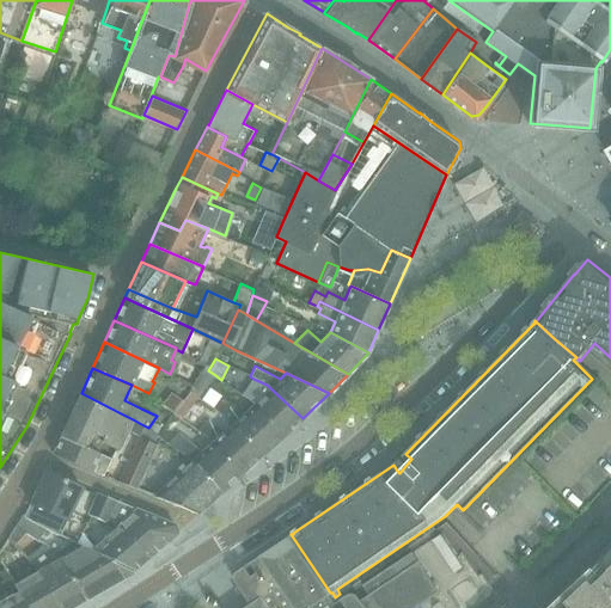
[(205,368),(190,390),(199,397),(215,375),(208,370),(205,368)]
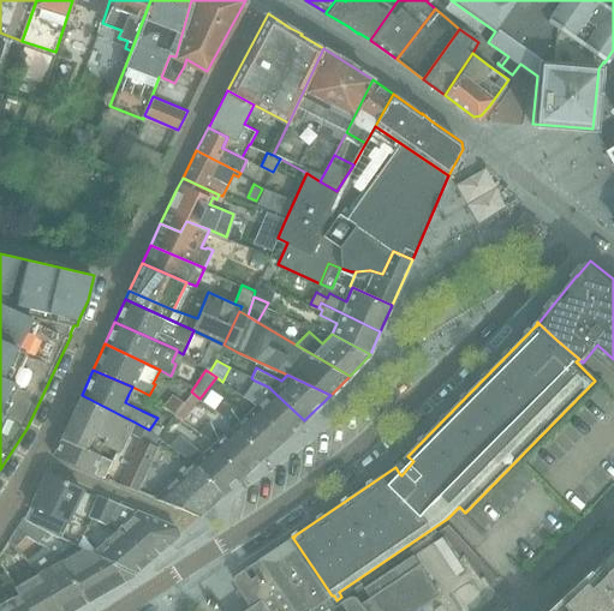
[(268,387),(255,381),(244,396),(251,402),(254,405),(284,438),(304,420),(268,387)]
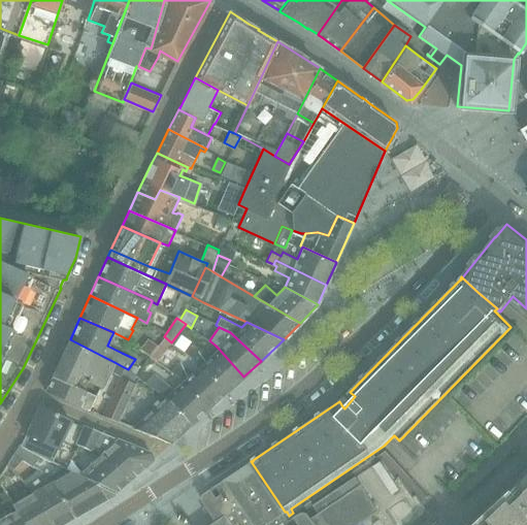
[(171,342),(164,336),(151,355),(158,360),(171,342)]
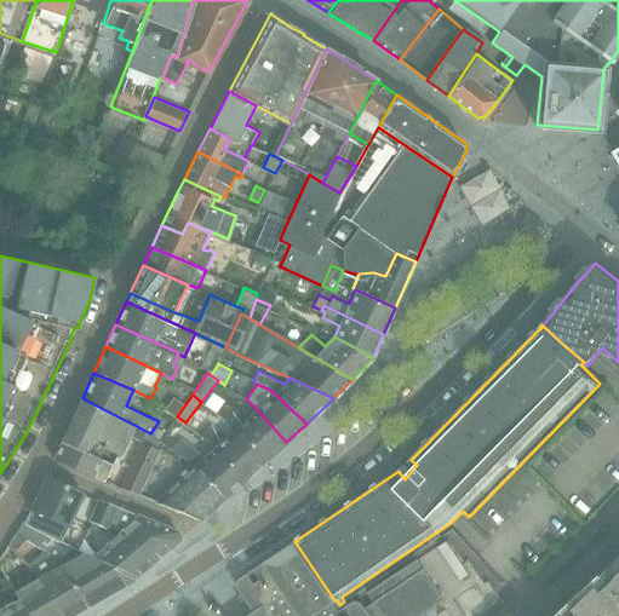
[(120,418),(82,398),(62,441),(84,450),(85,449),(101,458),(105,447),(121,454),(135,425),(120,418)]
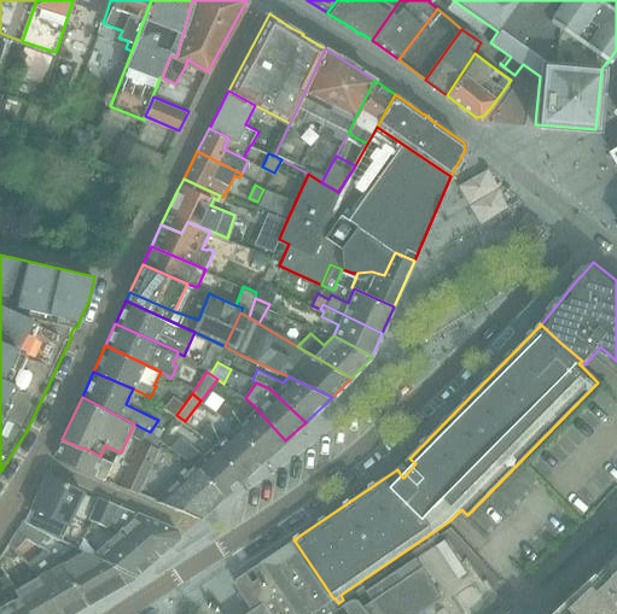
[(219,411),(236,426),(234,427),(265,460),(285,440),(255,407),(245,416),(240,411),(226,401),(219,411)]
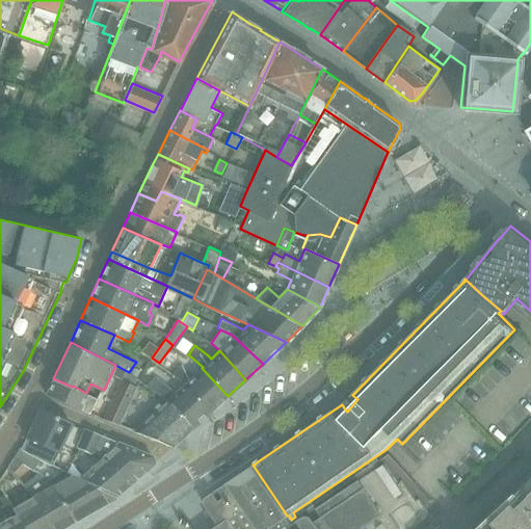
[(151,356),(137,376),(140,379),(145,382),(159,363),(152,358),(151,356)]
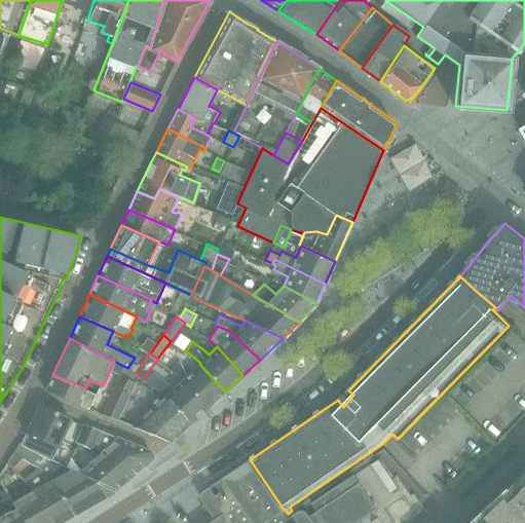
[(170,369),(184,378),(183,379),(208,407),(225,391),(199,364),(196,367),(192,371),(180,358),(170,369)]
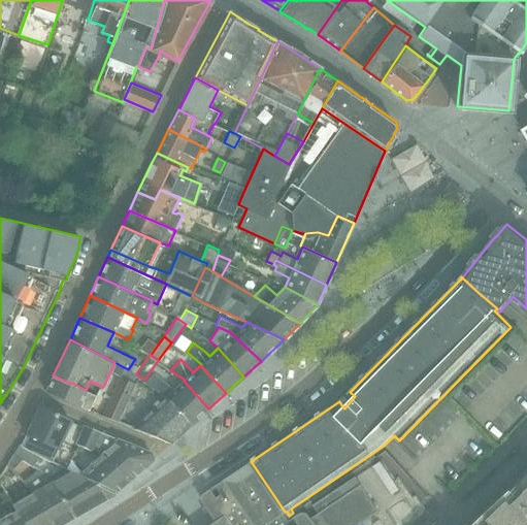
[(136,373),(128,369),(124,367),(102,414),(118,421),(135,383),(139,376),(136,373)]
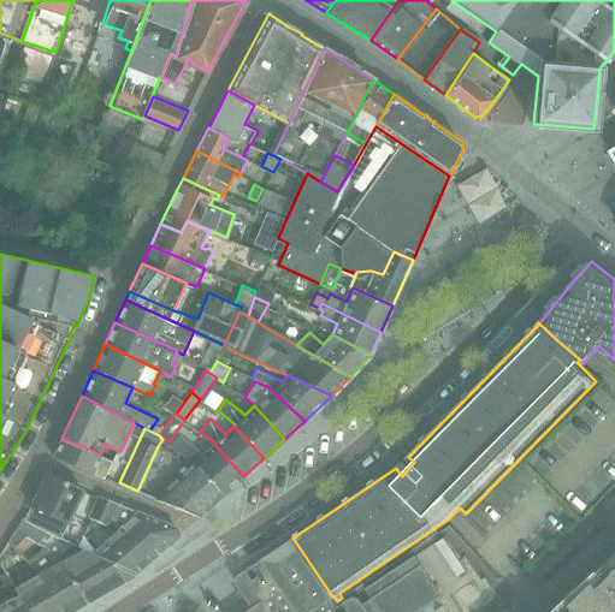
[(185,456),(190,461),(193,463),(222,495),(243,476),(214,444),(202,455),(197,447),(179,433),(171,446),(185,456)]
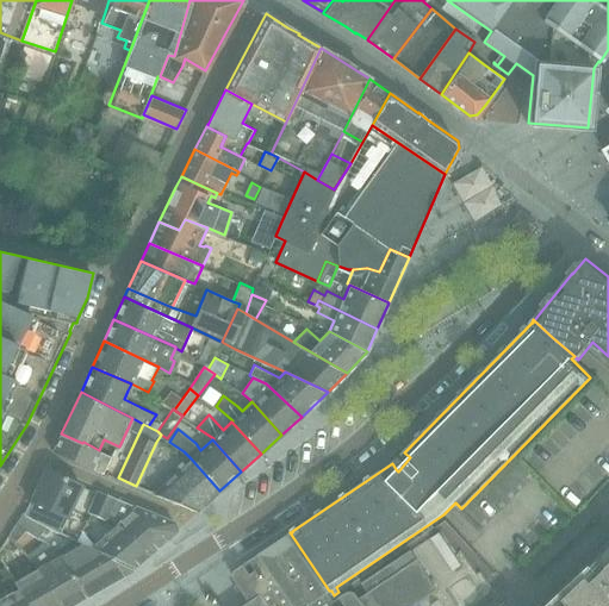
[(82,443),(61,433),(54,449),(104,473),(111,456),(99,450),(84,442),(82,443)]
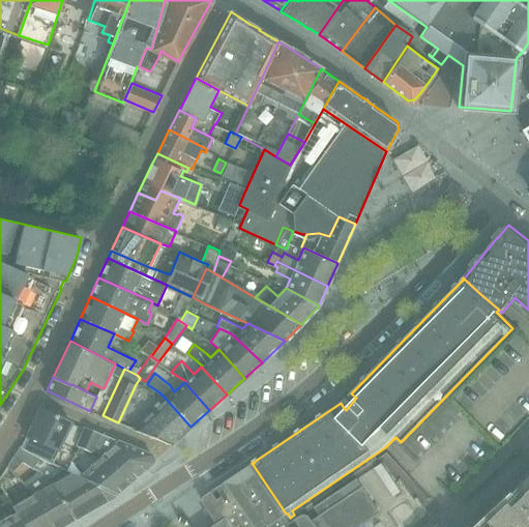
[(190,427),(166,399),(162,402),(133,428),(169,442),(174,442),(190,427)]
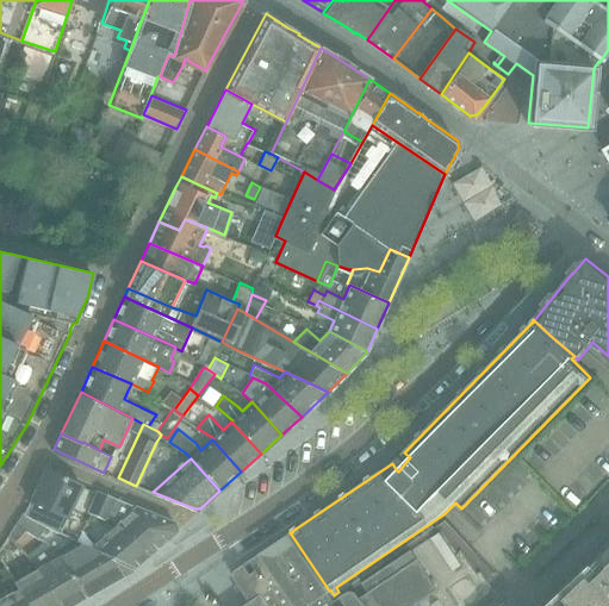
[(28,507),(25,512),(60,529),(74,501),(82,485),(45,467),(31,499),(28,507)]
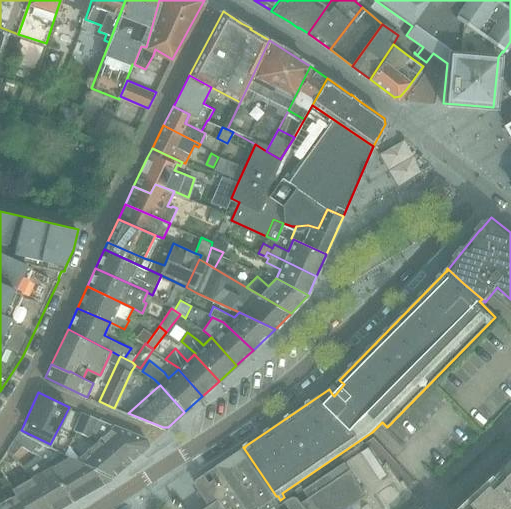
[(89,434),(94,424),(97,417),(82,410),(74,428),(89,434)]
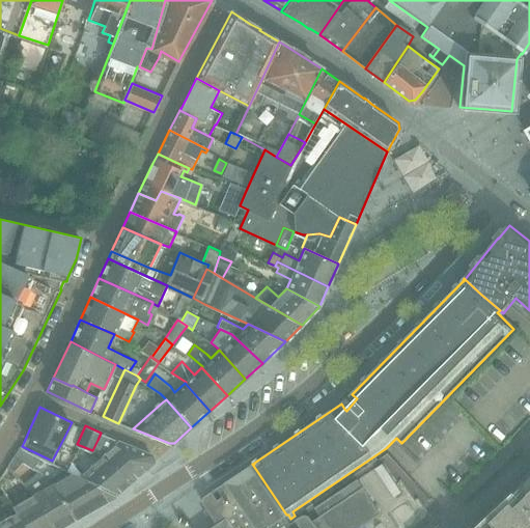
[(106,451),(88,468),(74,461),(65,468),(73,472),(80,476),(116,495),(155,461),(152,454),(101,433),(98,440),(107,450),(106,451)]
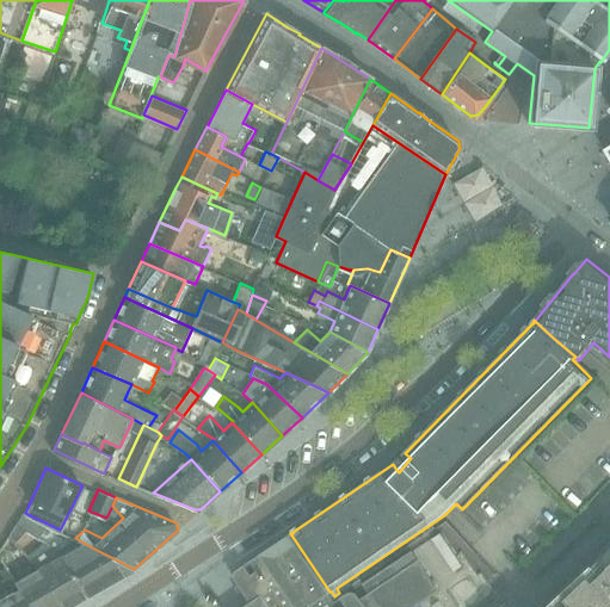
[(28,530),(44,542),(49,545),(60,530),(25,513),(24,513),(17,522),(28,530)]
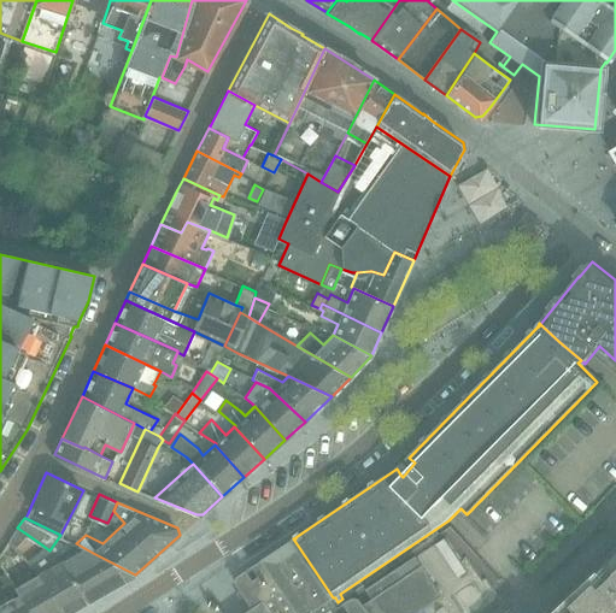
[(28,535),(17,528),(10,540),(16,547),(28,535)]
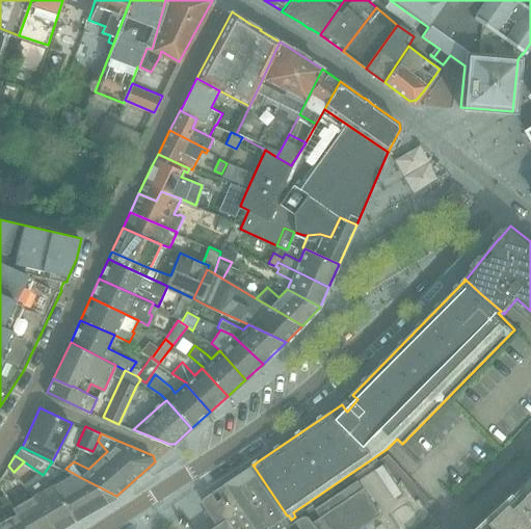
[(287,516),(253,465),(253,466),(209,495),(208,495),(207,496),(207,497),(206,498),(205,500),(205,501),(206,503),(209,508),(214,508),(214,516),(219,524),(211,528),(328,528),(330,528),(357,528),(382,513),(359,478),(316,507),(321,516),(314,520),(312,517),(311,516),(310,516),(309,514),(308,514),(306,514),(303,516),(297,520),(302,528),(301,528),(272,528),(271,527),(287,516)]
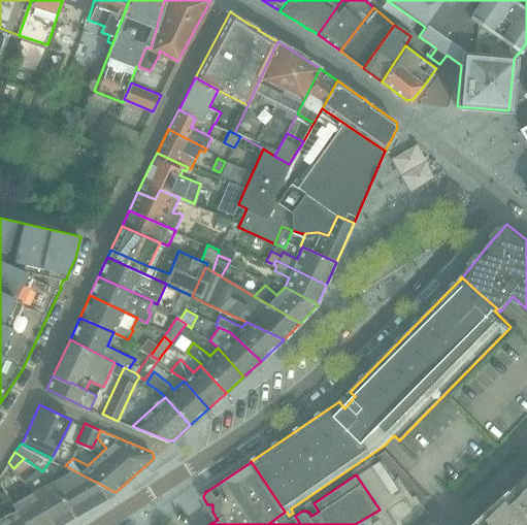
[(18,474),(13,468),(8,462),(0,473),(0,483),(17,512),(24,524),(52,524),(32,493),(23,498),(12,480),(18,474)]
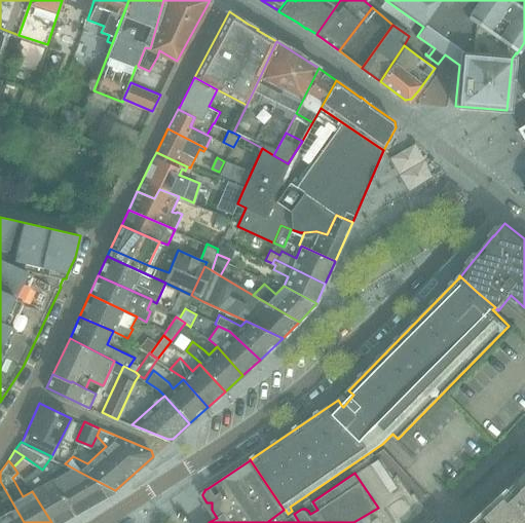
[(49,475),(42,470),(38,467),(23,479),(32,491),(51,522),(59,522),(74,514),(53,479),(50,474),(49,475)]
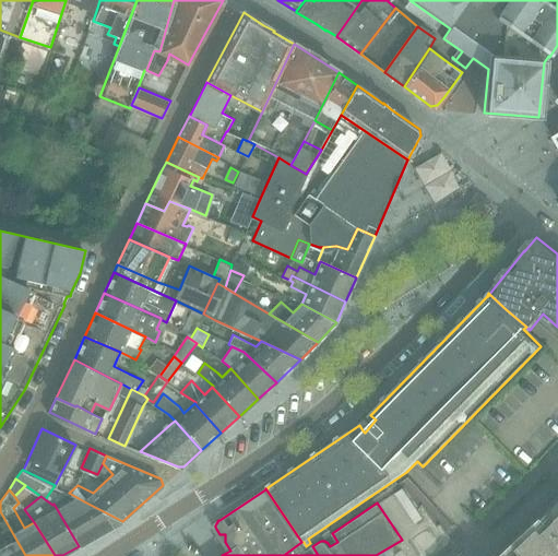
[(84,501),(76,497),(57,509),(79,546),(122,521),(84,501)]
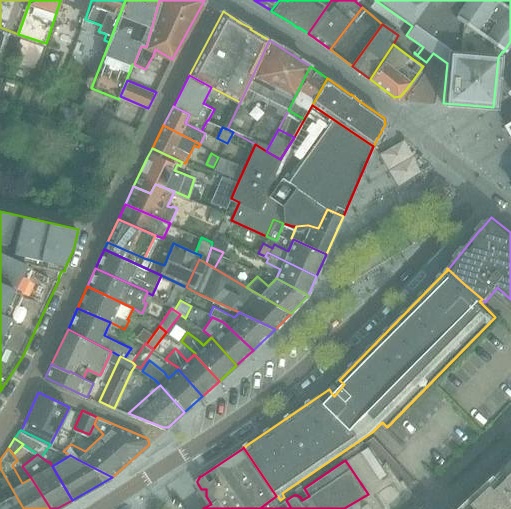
[(510,459),(495,475),(464,504),(458,508),(510,508),(510,459)]
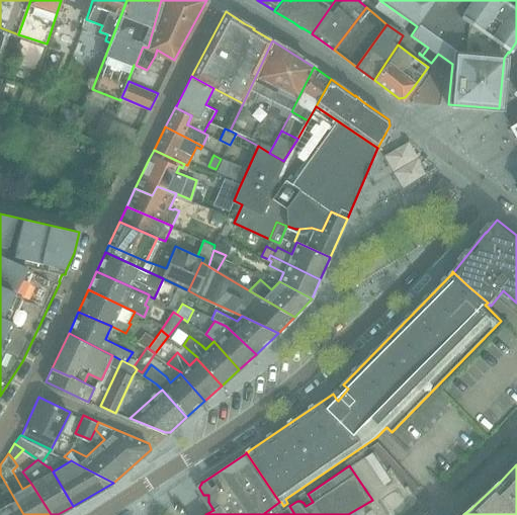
[(23,514),(16,502),(0,509),(0,514),(23,514)]
